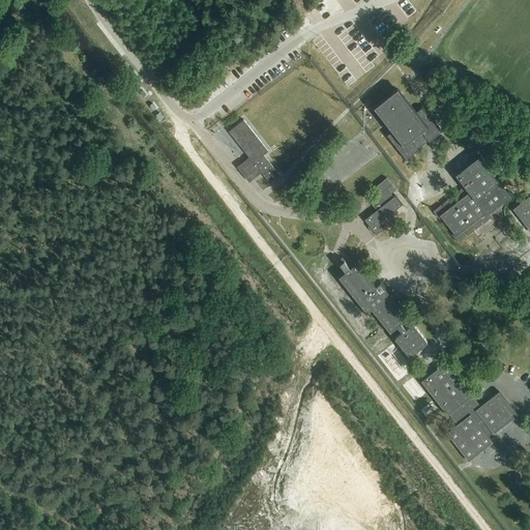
[(417,150),(428,141),(429,142),(440,133),(421,108),(415,113),(396,89),(376,106),(374,108),(385,122),(392,130),(387,136),(406,159),(417,150)]
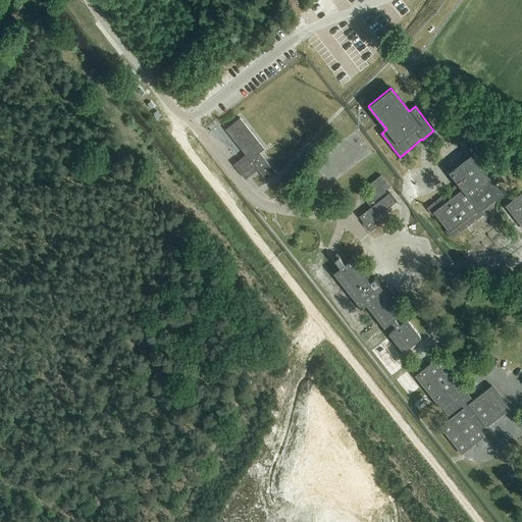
[(244,179),(257,169),(265,180),(274,172),(259,153),(264,150),(240,119),(225,131),(245,155),(241,157),(232,164),(244,179)]
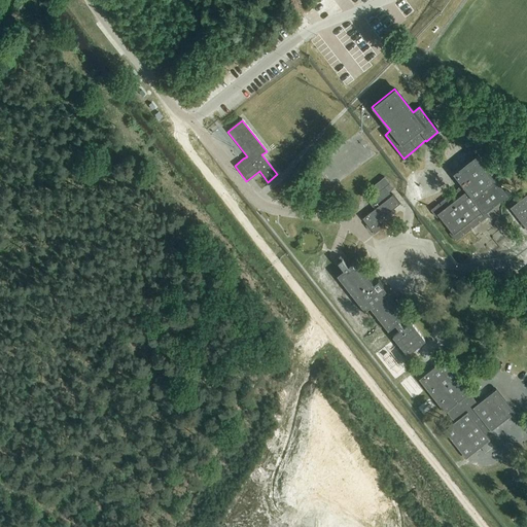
[(440,216),(451,232),(449,234),(455,242),(463,236),(462,234),(463,233),(464,235),(471,229),(469,227),(470,226),(472,229),(479,222),(478,221),(479,220),(480,222),(488,216),(486,212),(507,195),(495,181),(476,155),(453,174),(462,185),(456,190),(457,192),(456,194),(455,191),(448,197),(449,199),(448,200),(447,198),(440,203),(441,205),(440,206),(438,204),(430,210),(436,218),(440,216)]
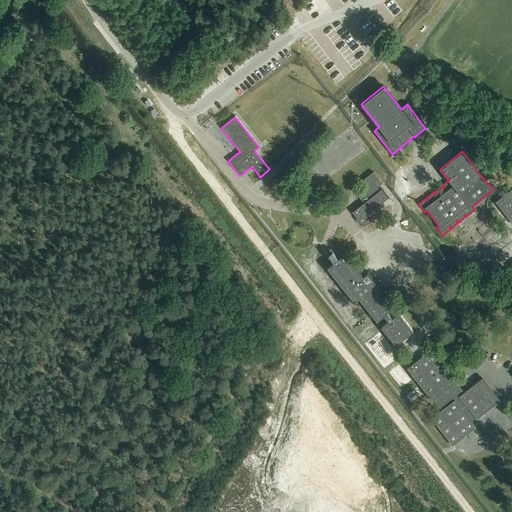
[(388,199),(380,190),(376,186),(380,184),(372,172),(361,180),(367,187),(357,195),(363,203),(352,212),(356,218),(355,219),(359,225),(360,224),(363,227),(370,222),(366,215),(388,199)]
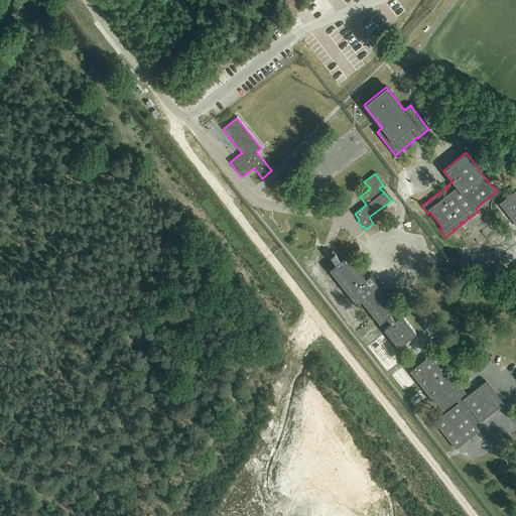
[(515,190),(499,204),(515,225),(515,190)]
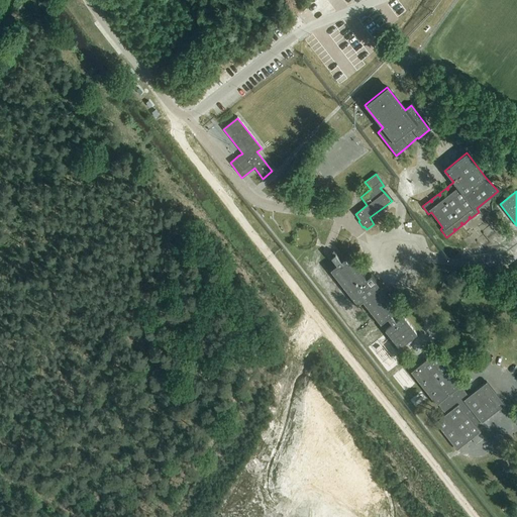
[(371,276),(366,279),(348,256),(341,262),(333,251),(329,254),(337,266),(330,271),(357,305),(363,302),(380,324),(387,319),(392,325),(385,330),(399,348),(416,334),(403,317),(395,322),(391,316),(398,311),(371,276)]
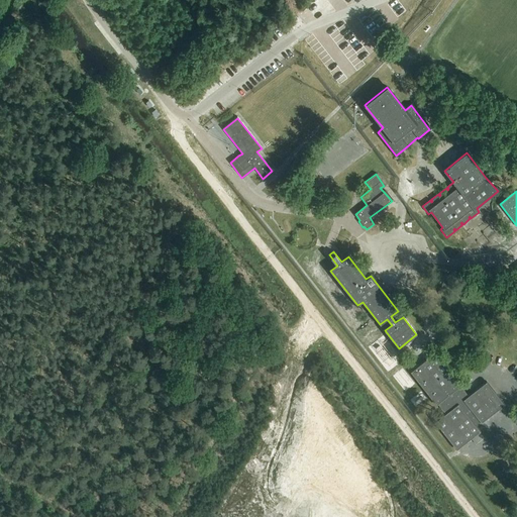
[(460,387),(461,386),(435,352),(410,373),(436,405),(437,404),(445,414),(435,422),(456,449),(480,432),(475,426),(481,422),(481,423),(504,405),(486,383),(469,396),(460,387)]
